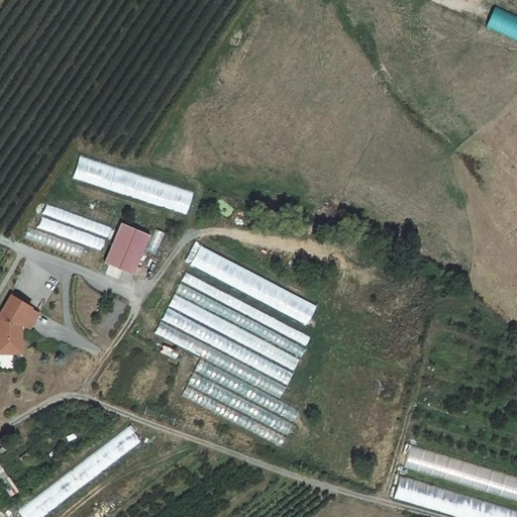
[(516,40),(516,14),(495,6),(487,28),(516,40)]
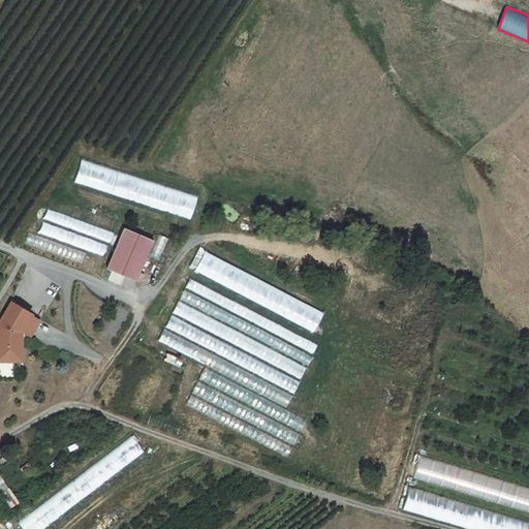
[(82,159),(74,182),(155,207),(158,198),(148,194),(146,199),(131,195),(133,188),(129,187),(128,192),(117,189),(122,172),(82,159)]
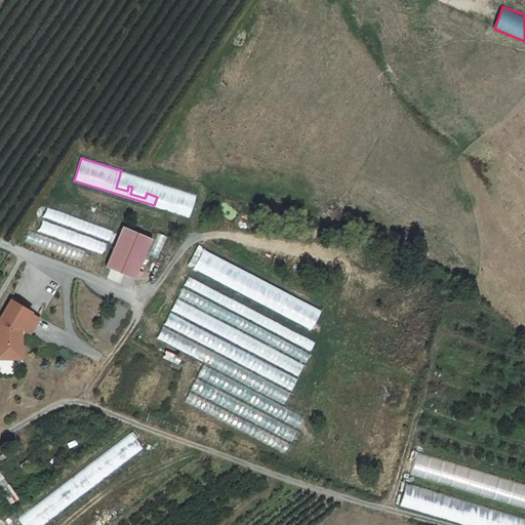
[(109,241),(113,232),(89,223),(85,232),(109,241)]
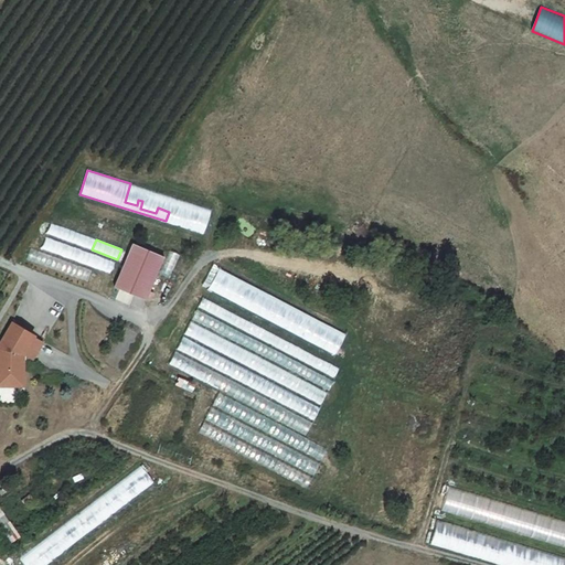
[(164,255),(134,243),(116,287),(147,299),(164,255)]
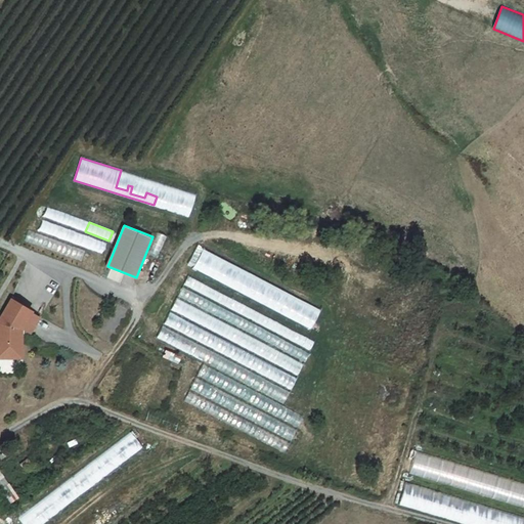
[(81,261),(85,251),(29,230),(25,241),(81,261)]
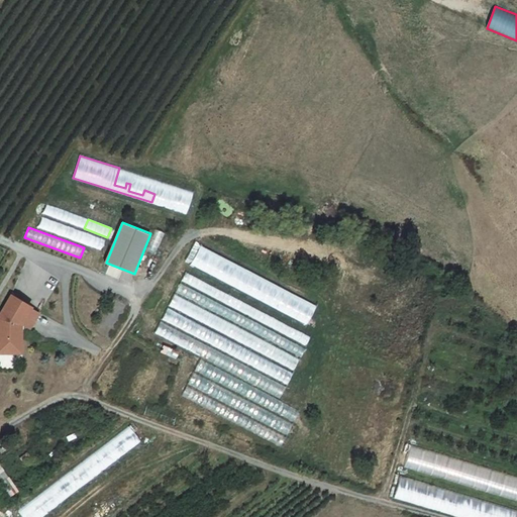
[(102,248),(105,237),(75,231),(73,241),(102,248)]
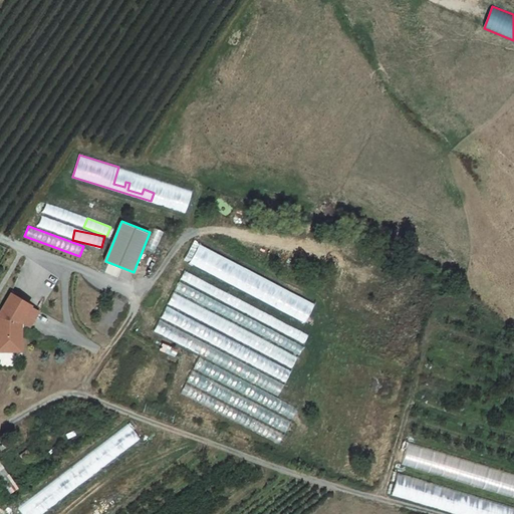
[(188,265),(307,320),(316,300),(197,246),(188,265)]
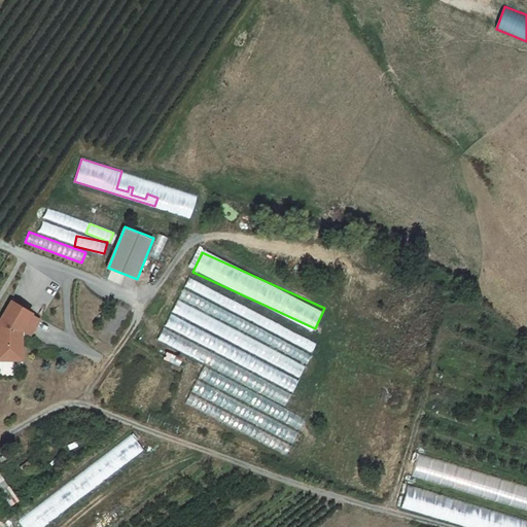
[(10,305),(0,321),(0,348),(0,349),(0,357),(21,358),(21,334),(22,332),(31,317),(10,305)]
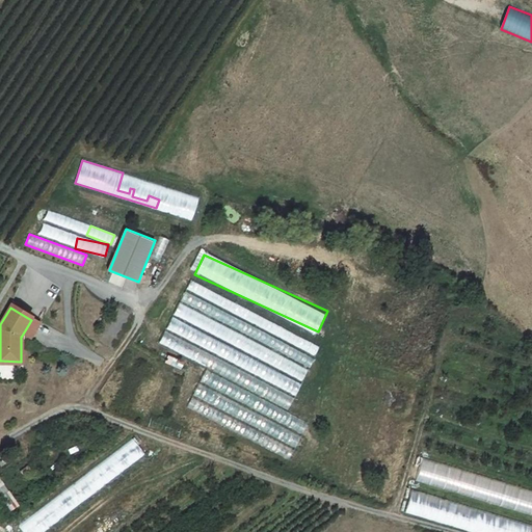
[(38,324),(31,320),(22,336),(29,340),(38,324)]
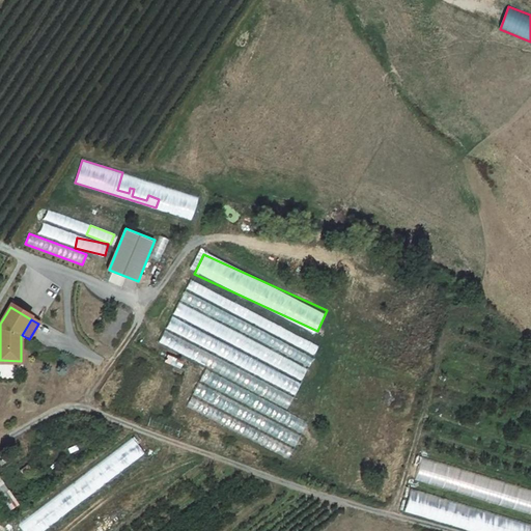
[(289,342),(305,350),(309,341),(294,334),(289,342)]
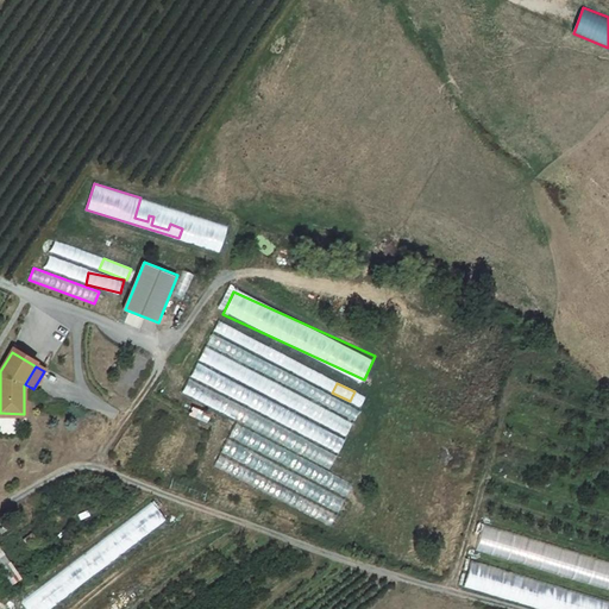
[(0,419),(24,420),(24,414),(0,413),(0,403),(0,402),(0,419)]
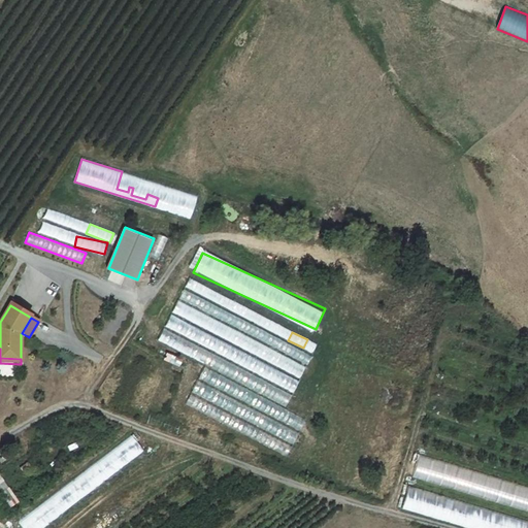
[(135,437),(15,516),(24,527),(33,527),(146,454),(135,437)]
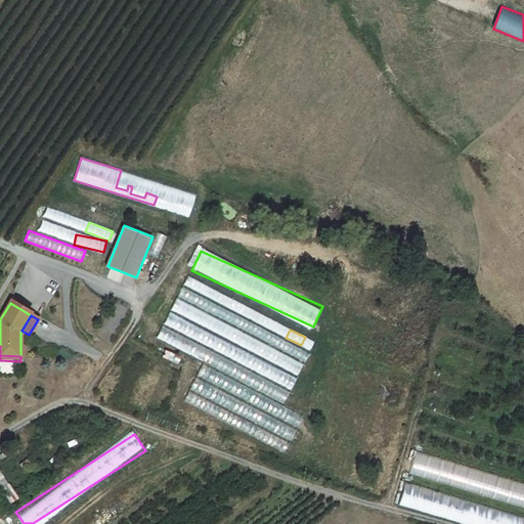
[(441,481),(446,461),(417,453),(411,474),(441,481)]
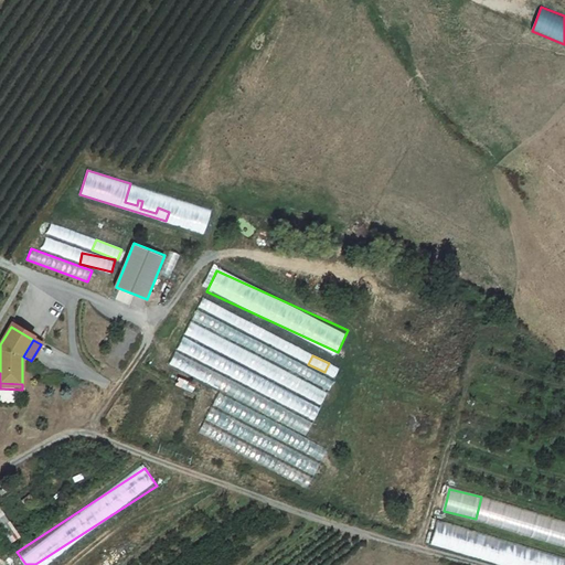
[(564,521),(512,508),(510,519),(512,519),(508,532),(564,547),(564,521)]
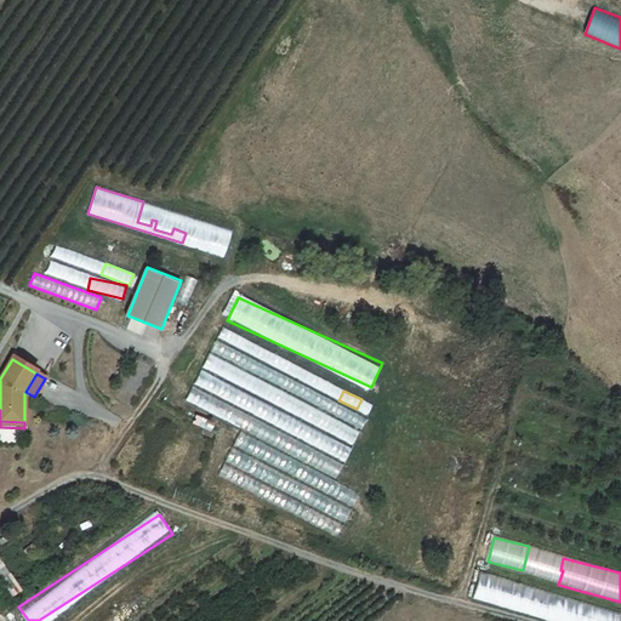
[(480,574),(473,600),(550,620),(620,620),(620,613),(564,598),(560,611),(527,603),(531,587),(480,574)]
